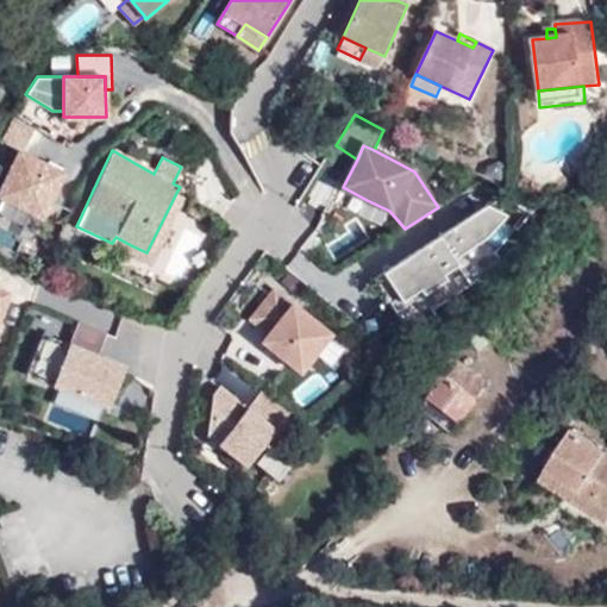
[(70,175),(25,152),(17,170),(2,199),(7,201),(49,221),(70,175)]
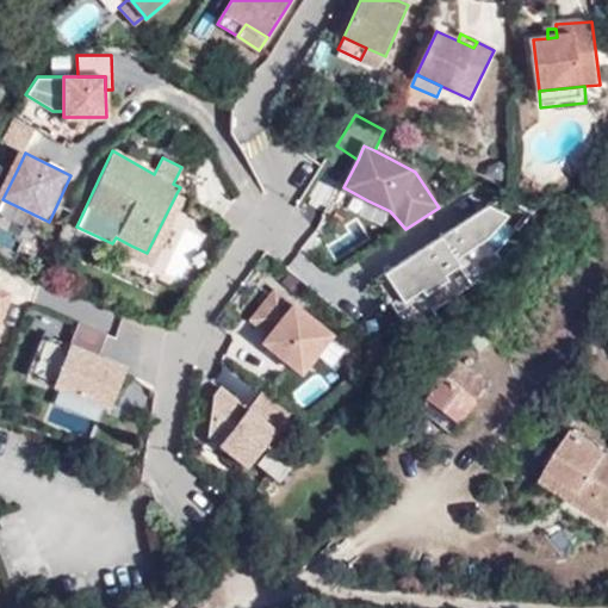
[(2,199),(17,171),(0,161),(0,208),(2,210),(7,202),(2,199)]
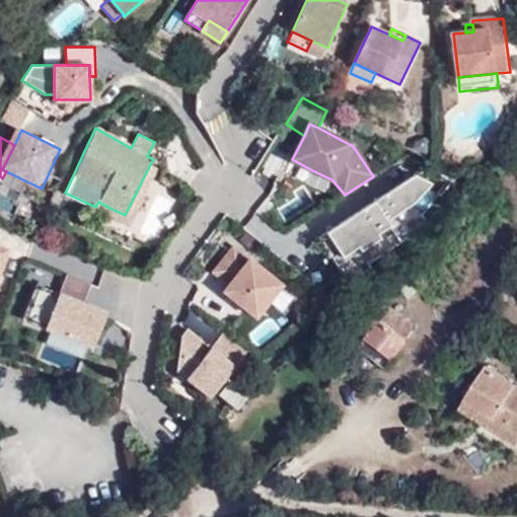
[(125,215),(112,209),(109,214),(128,224),(156,167),(150,164),(125,215)]
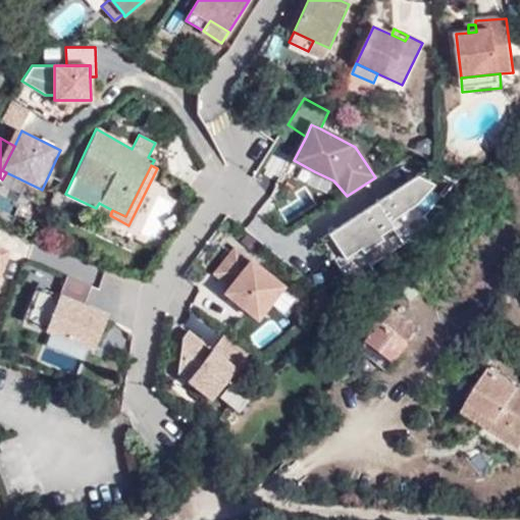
[(328,192),(333,180),(314,171),(309,183),(328,192)]
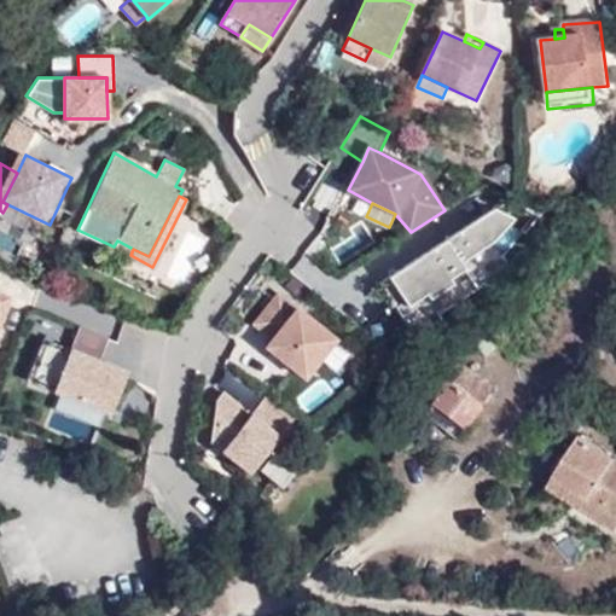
[(454,284),(451,279),(466,269),(463,262),(494,242),(515,219),(495,208),(379,283),(388,296),(397,290),(408,306),(426,294),(430,298),(454,284)]
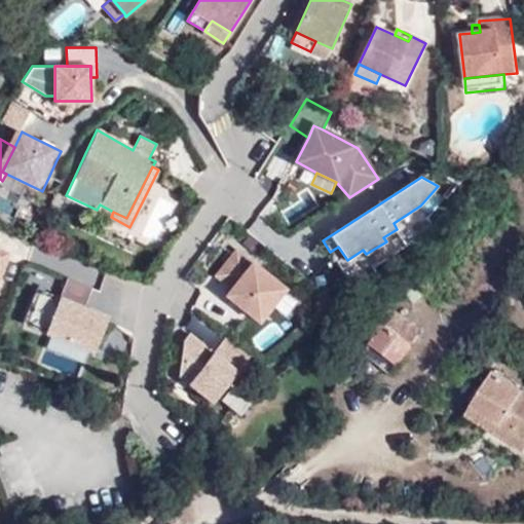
[(259,214),(266,220),(276,207),(270,200),(259,214)]
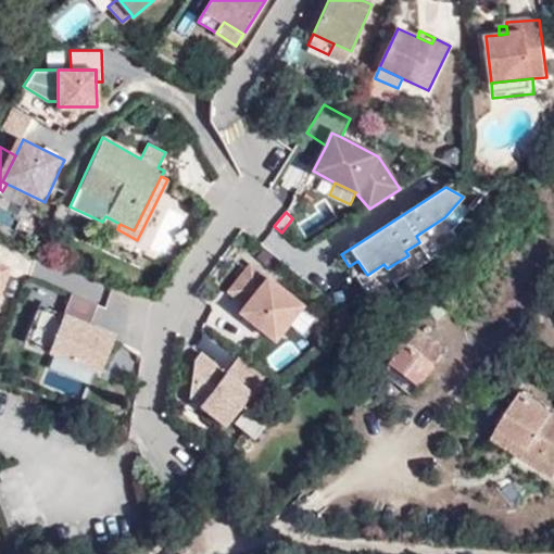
[(227,291),(246,304),(267,277),(250,263),(227,291)]
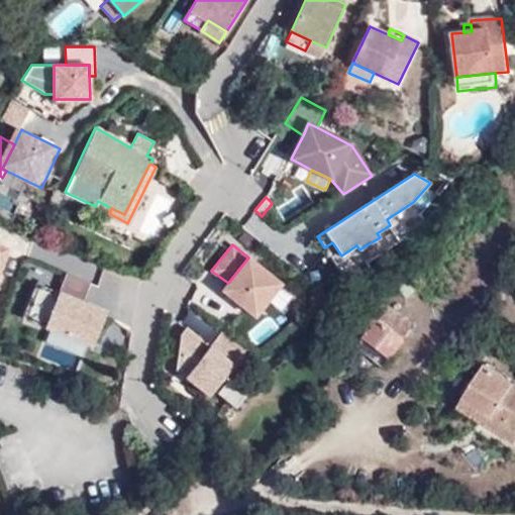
[(223,290),(254,316),(281,284),(248,258),(228,283),(223,290)]
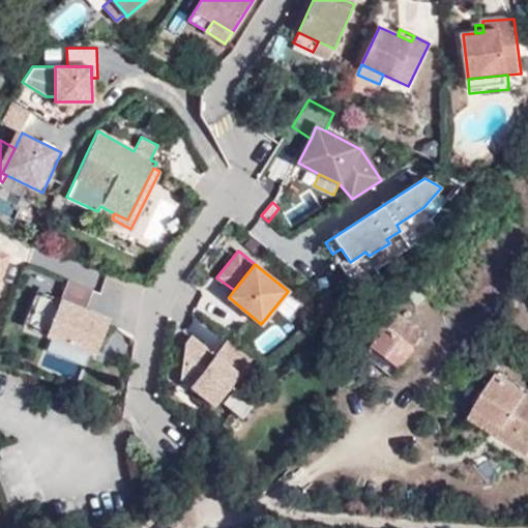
[(67,280),(59,299),(85,309),(92,290),(67,280)]
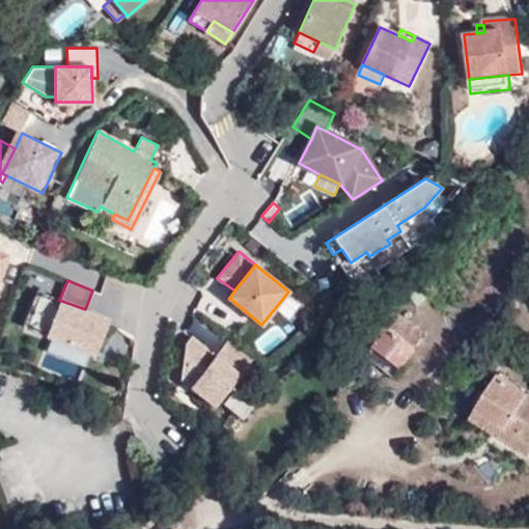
[(45,335),(59,300),(37,290),(23,326),(45,335)]
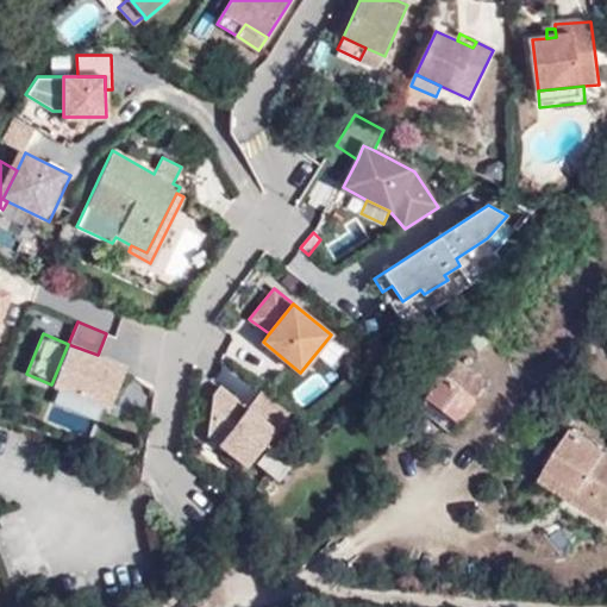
[(98,355),(68,344),(51,385),(108,407),(124,367),(98,355)]
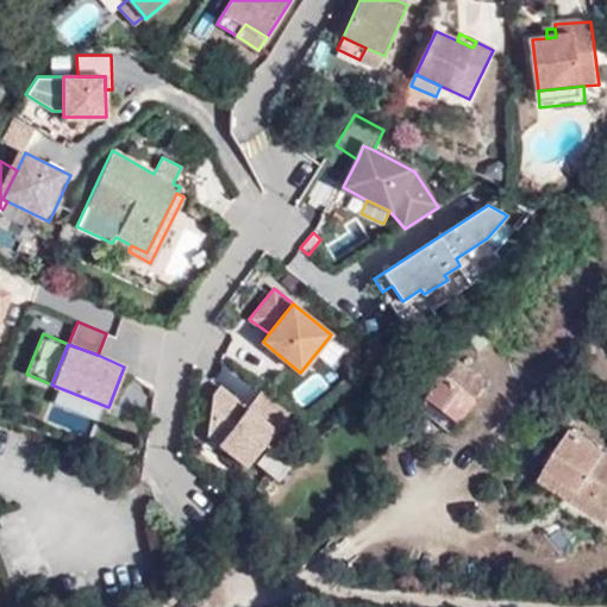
[(486,383),(448,354),(436,368),(430,363),(417,379),(432,390),(429,396),(460,417),(486,383)]
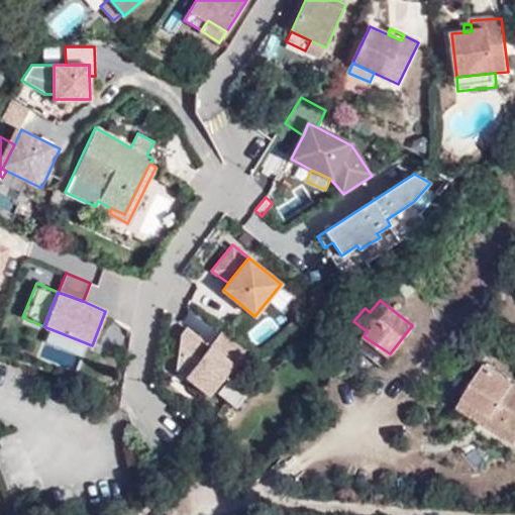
[(208,332),(216,317),(190,304),(182,318),(208,332)]
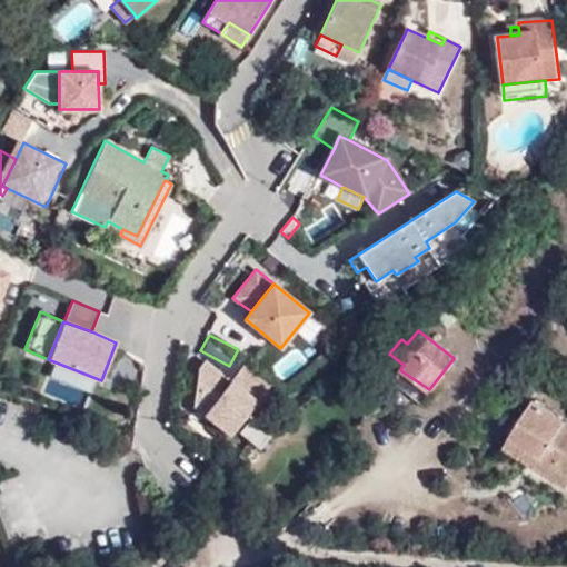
[(245,364),(230,381),(205,360),(198,368),(194,406),(230,435),(270,385),(245,364)]
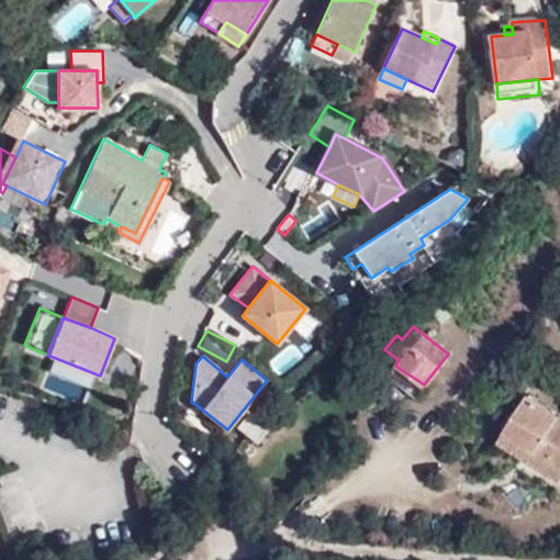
[(559,415),(529,396),(505,432),(537,452),(530,462),(545,472),(550,462),(559,468),(559,415)]
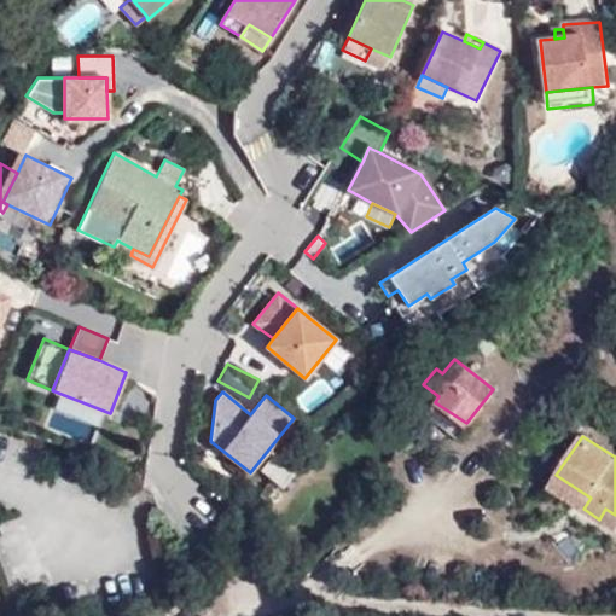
[(269,449),(262,471),(291,481),(298,459),(269,449)]
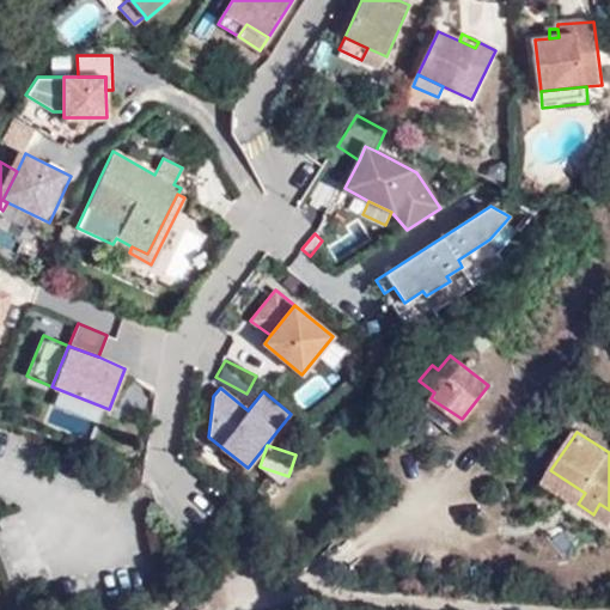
[(585,493),(550,470),(542,482),(578,504),(585,493)]
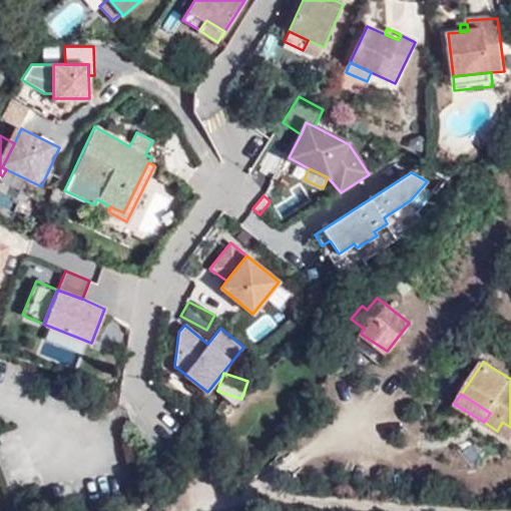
[(510,439),(510,427),(502,422),(497,431),(510,439)]
